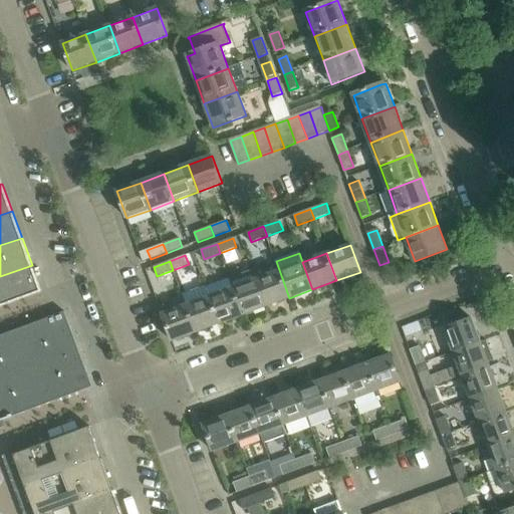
[(253,273),(256,279),(265,307),(289,298),(277,264),(253,273)]
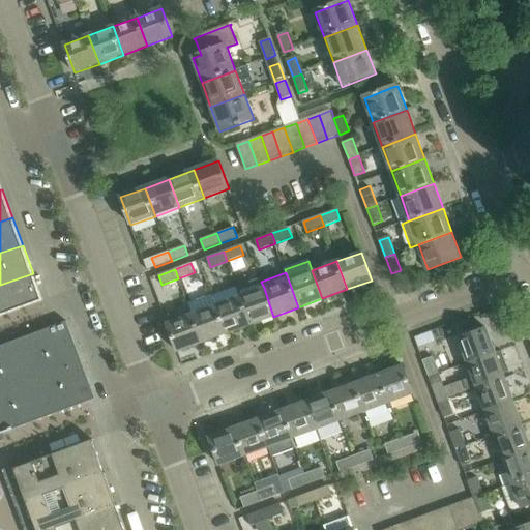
[(0,285),(0,317),(43,301),(33,273),(0,285)]
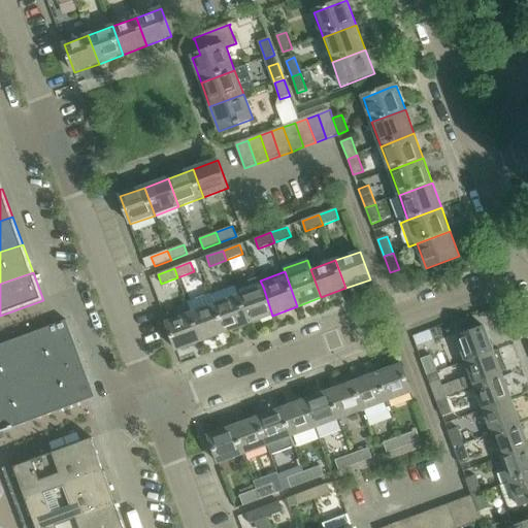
[(235,287),(250,324),(272,316),(263,287),(260,281),(259,277),(235,287)]
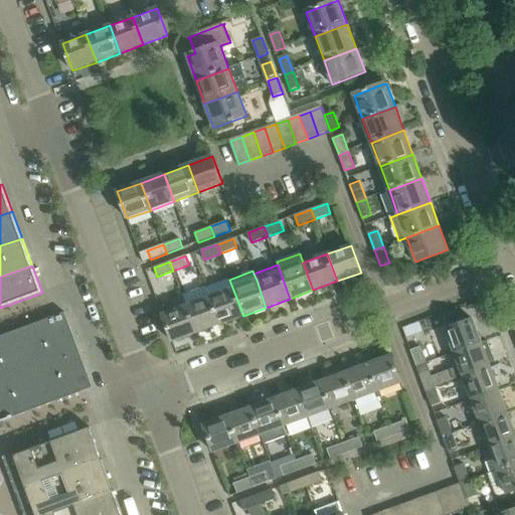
[(206,288),(210,297),(220,324),(243,316),(229,280),(206,288)]
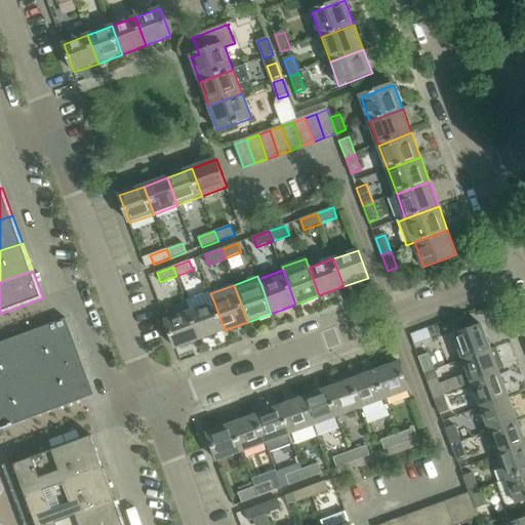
[(190,312),(200,339),(225,330),(214,303),(190,312)]
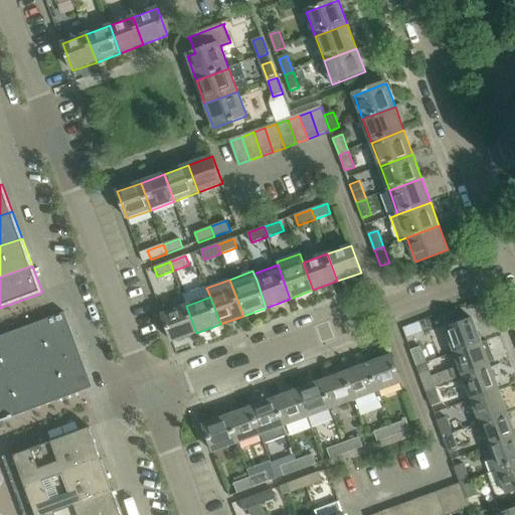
[(172,342),(196,333),(186,306),(162,315),(172,342)]
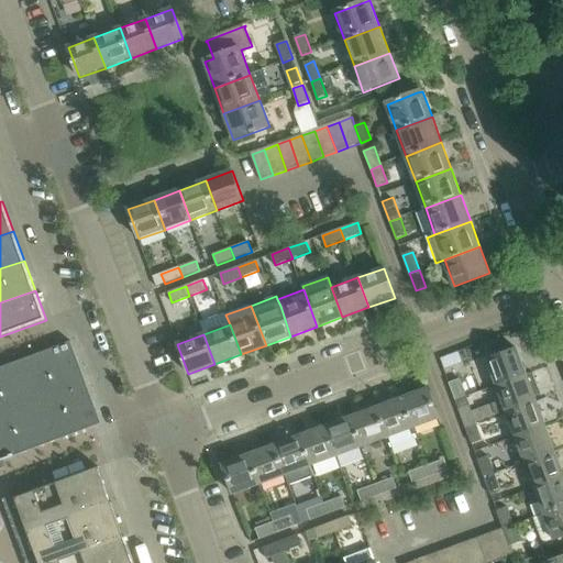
[(58,346),(0,368),(0,462),(43,446),(53,442),(92,428),(102,424),(72,342),(58,346)]
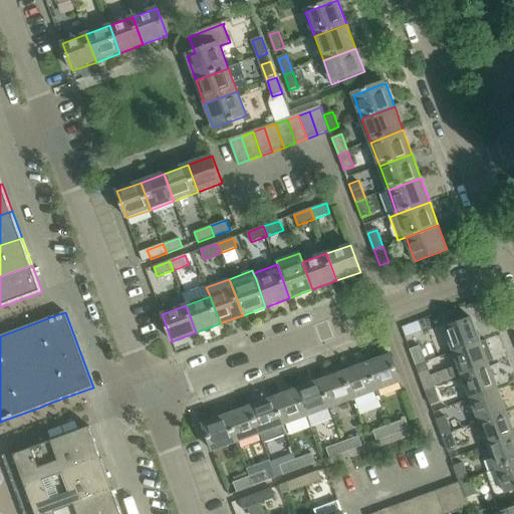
[(445,328),(454,353),(481,343),(472,318),(445,328)]
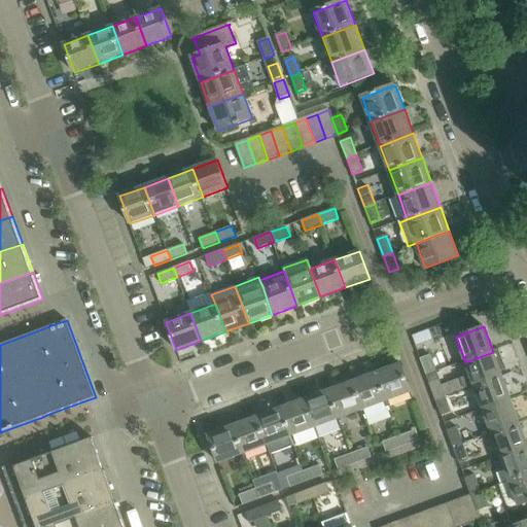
[(465,362),(475,386),(502,376),(499,367),(505,364),(499,349),(493,352),(465,362)]
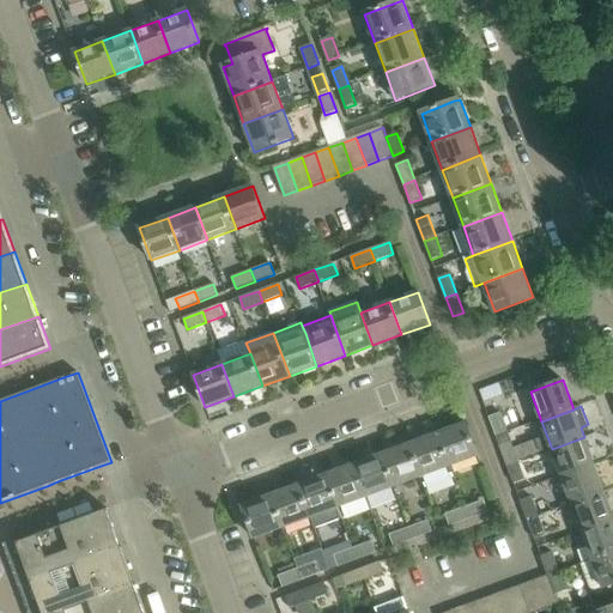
[(490,419),(497,437),(507,434),(501,416),(490,419)]
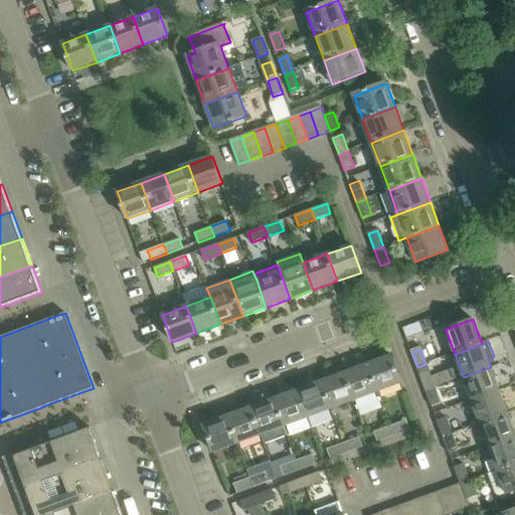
[(391,355),(367,364),(377,391),(401,382),(391,355)]
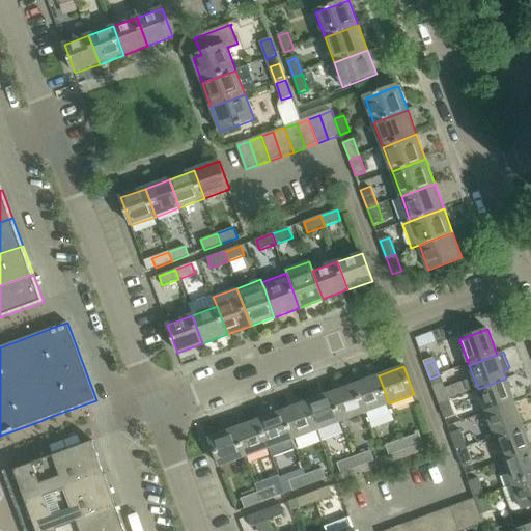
[(379,375),(355,384),(365,413),(389,403),(379,375)]
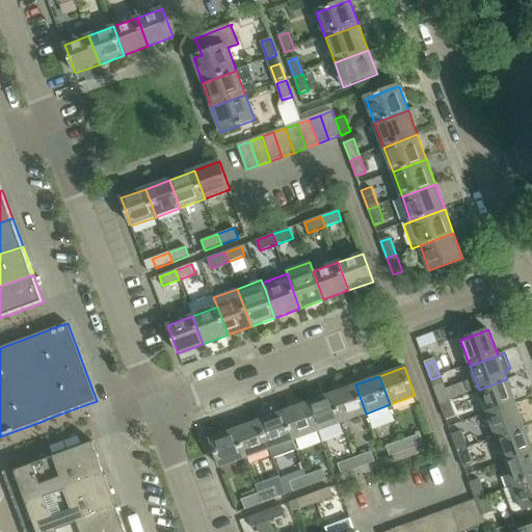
[(507,379),(479,390),(487,414),(515,403),(507,379)]
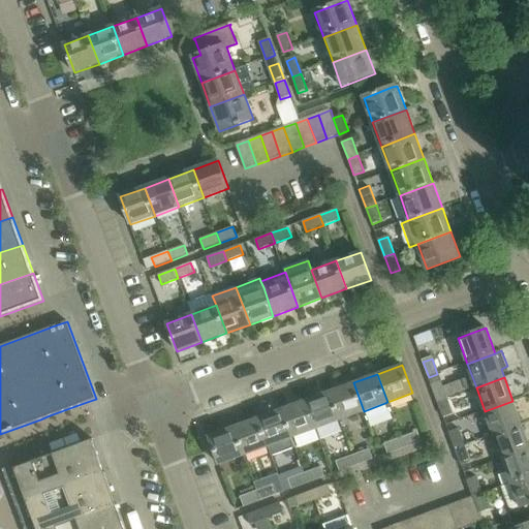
[(431,384),(437,402),(446,398),(440,381),(431,384)]
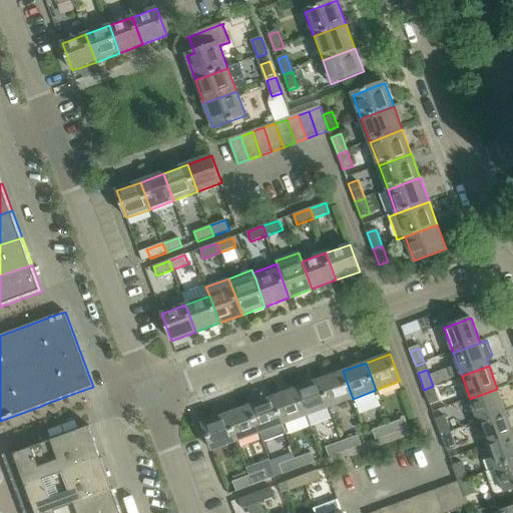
[(330,407),(353,399),(343,371),(320,380),(330,407)]
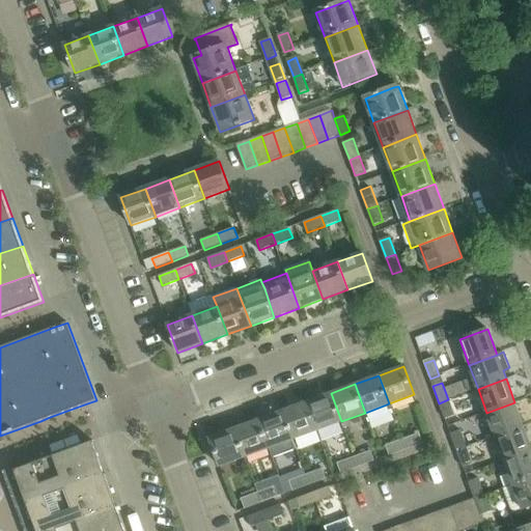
[(331,393),(306,402),(317,430),(341,421),(331,393)]
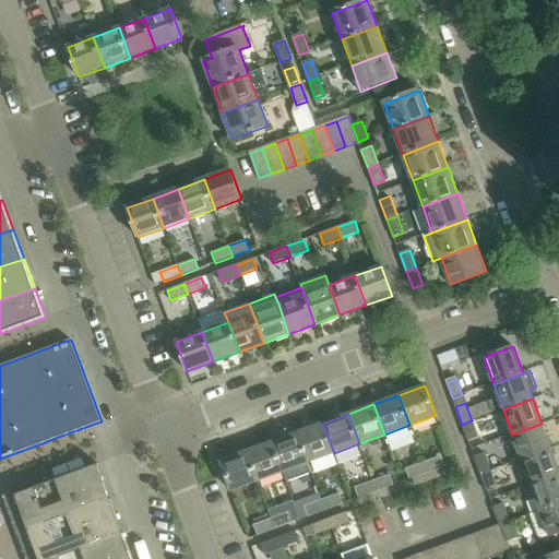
[(477,437),(472,420),(462,425),(468,441),(477,437)]
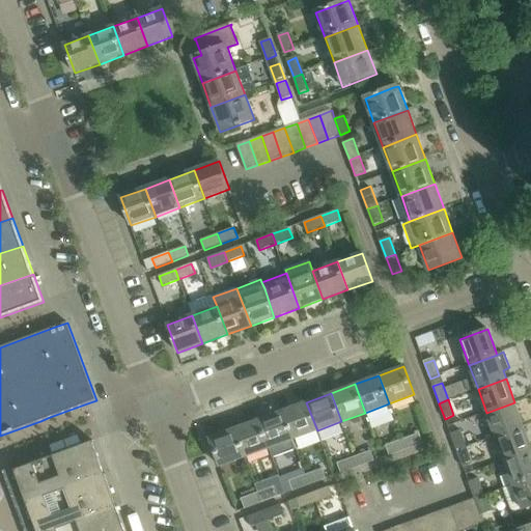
[(306,402),(282,411),(292,440),(317,430),(306,402)]
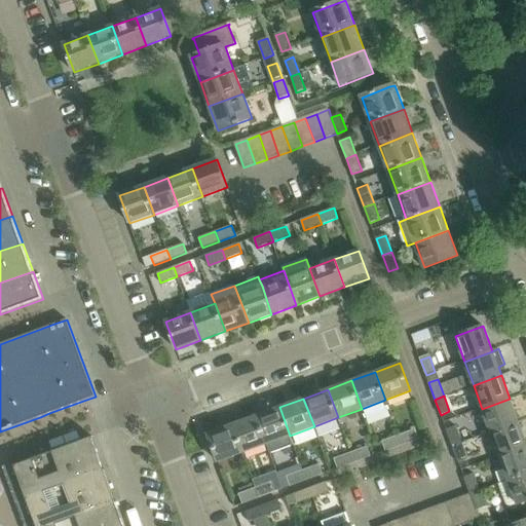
[(519,422),(510,399),(482,409),(491,433),(519,422)]
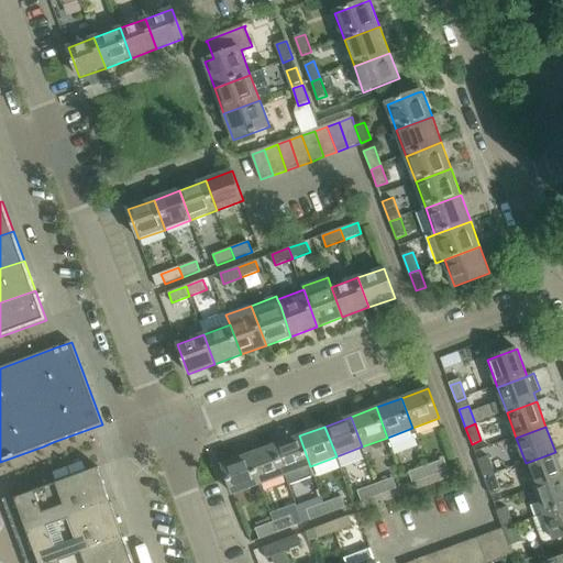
[(285,475),(310,466),(299,435),(274,445),(285,475)]
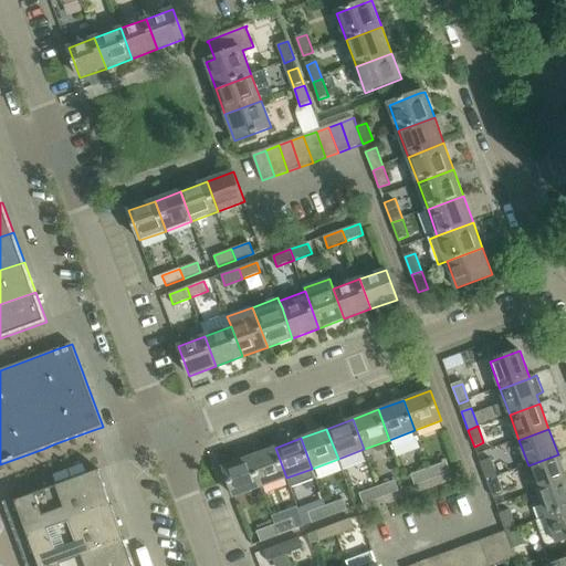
[(275,448),(250,457),(261,488),(286,478),(275,448)]
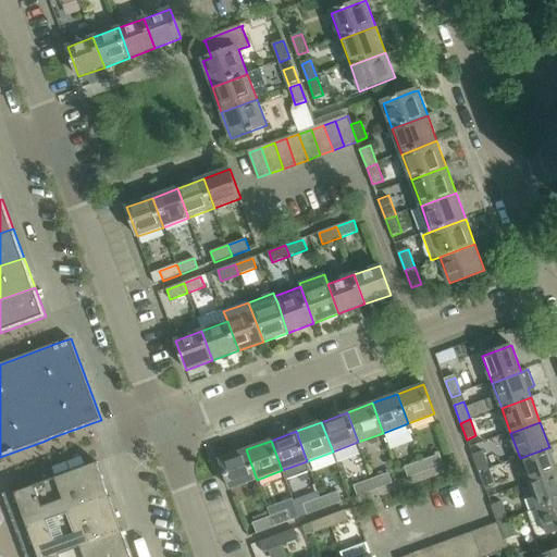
[(556,468),(549,447),(520,458),(529,484),(556,473),(556,468)]
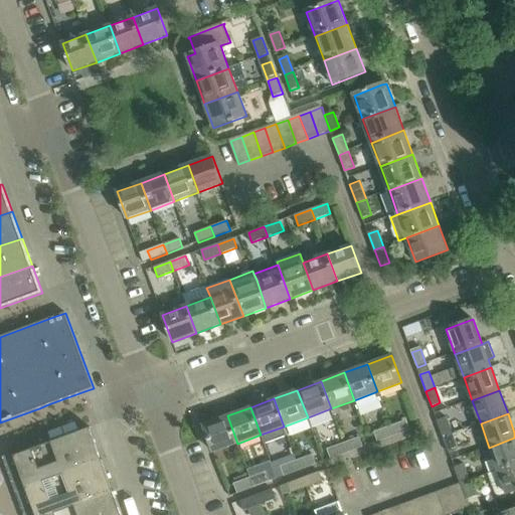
[(213,453),(237,444),(227,415),(203,424),(213,453)]
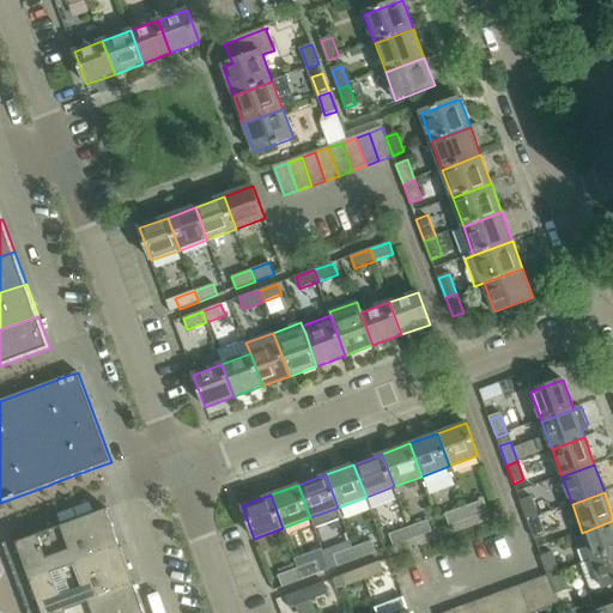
[(520,502),(527,521),(538,517),(530,498),(520,502)]
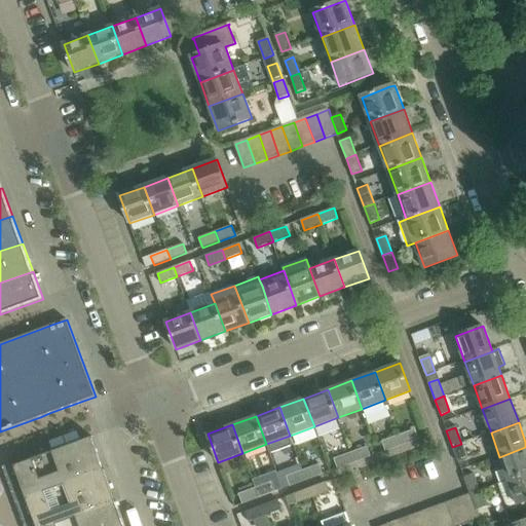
[(399,435),(402,445),(418,439),(415,428),(399,435)]
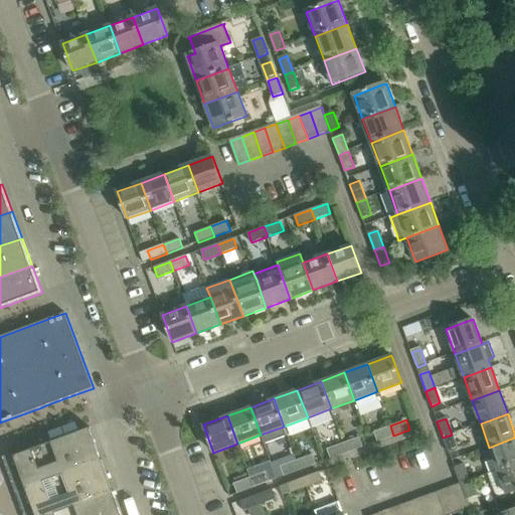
[(377,442),(393,436),(390,425),(373,432),(377,442)]
